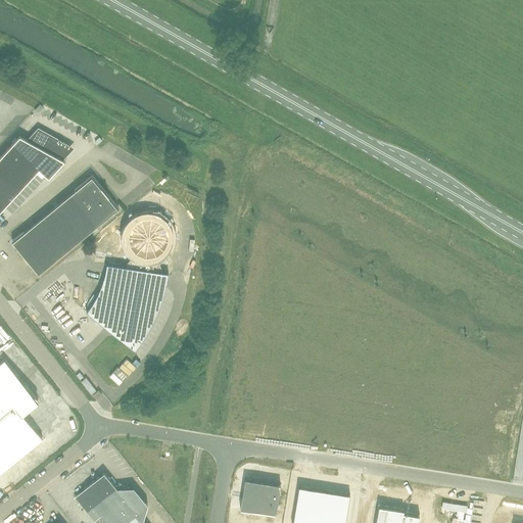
[(0,210),(39,170),(48,178),(64,161),(61,159),(70,148),(39,131),(29,141),(19,136),(0,156),(0,210)]
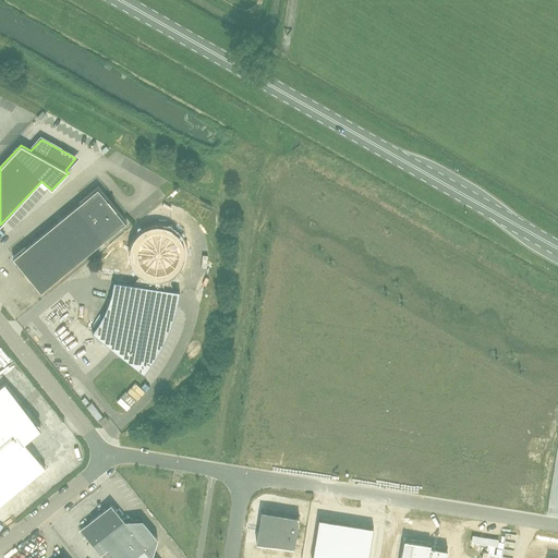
[(98,189),(13,258),(41,292),(125,222),(125,223),(126,223),(98,189)]
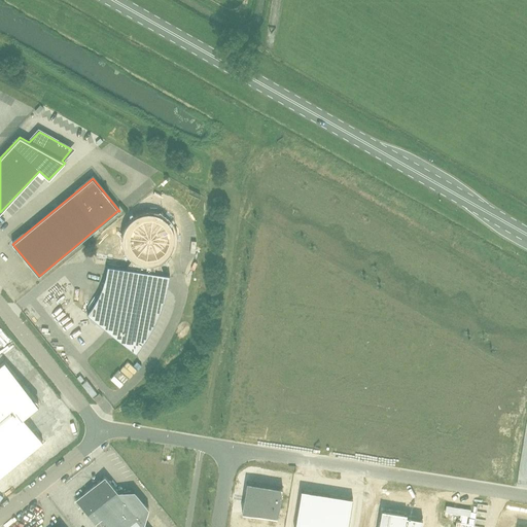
[(154,324),(162,309),(166,292),(170,275),(164,274),(157,258),(161,257),(163,255),(165,253),(167,250),(169,248),(170,245),(170,242),(171,239),(171,236),(170,233),(169,230),(168,229),(167,226),(166,224),(164,223),(163,222),(160,220),(157,219),(154,218),(151,217),(148,217),(145,218),(142,219),(139,220),(137,221),(135,223),(133,225),(131,229),(130,231),(129,234),(129,237),(128,240),(129,243),(129,246),(131,248),(132,251),(134,253),(136,255),(126,269),(107,267),(105,277),(102,287),(98,296),(93,306),(86,314),(136,353),(146,339),(154,324)]
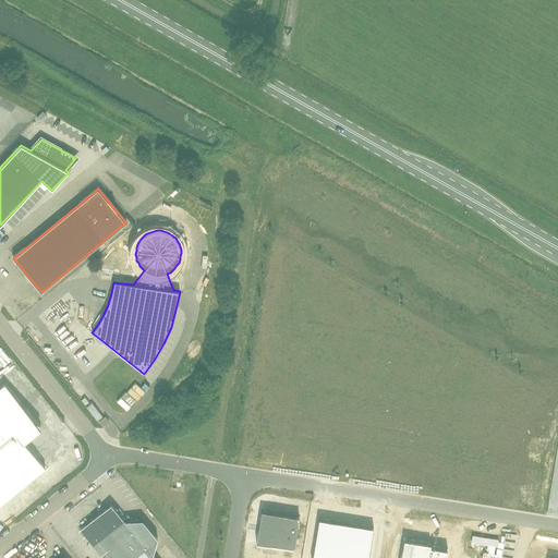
[(45,312),(49,318),(55,314),(50,308),(45,312)]
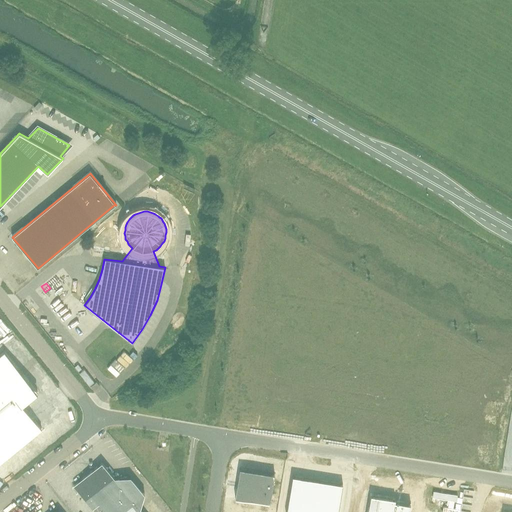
[(81,292),(76,301),(79,303),(85,294),(81,292)]
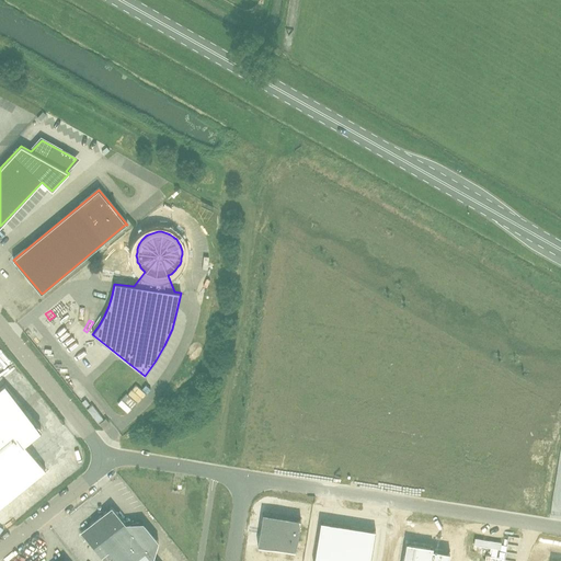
[(0,506),(45,470),(24,444),(41,431),(4,386),(0,389),(0,506)]
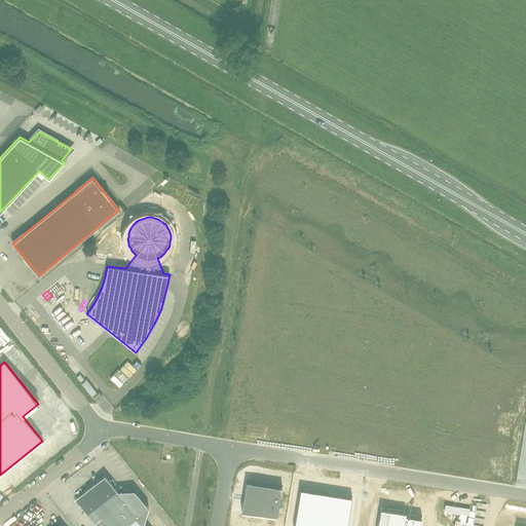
[(97,401),(103,397),(99,392),(94,397),(97,401)]
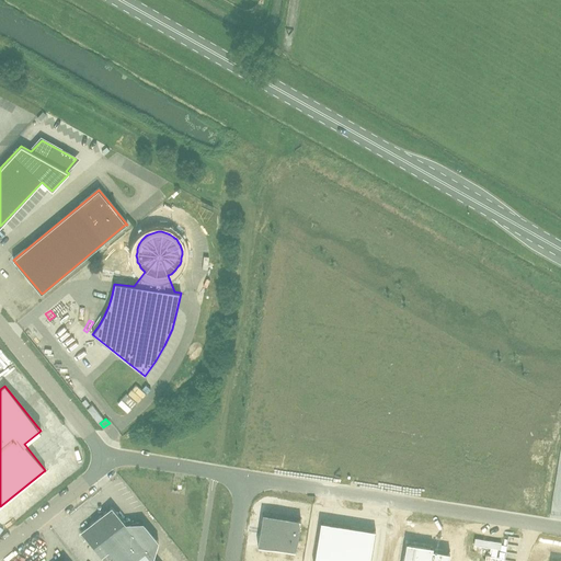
[(142,523),(125,524),(112,506),(81,531),(102,558),(109,552),(115,560),(155,560),(153,558),(158,541),(142,523)]
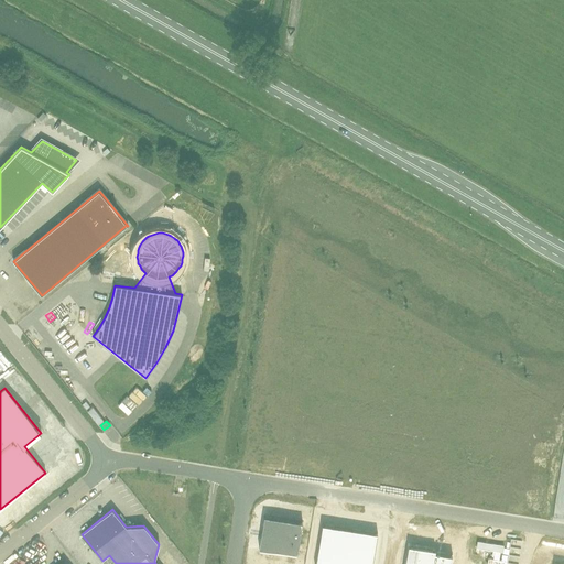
[(264,516),(256,563),(295,563),(302,522),(264,516)]
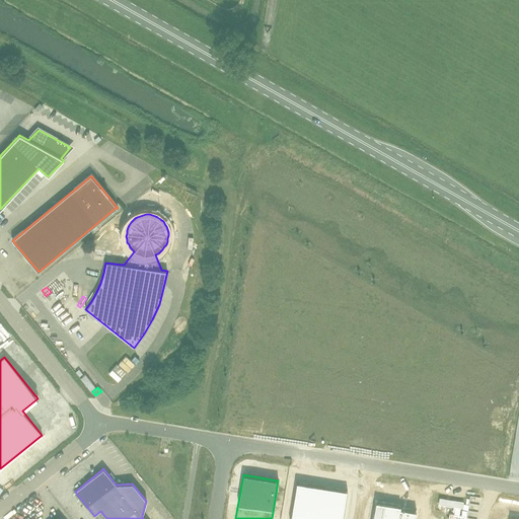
[(296,483),(290,518),(343,518),(348,491),(296,483)]
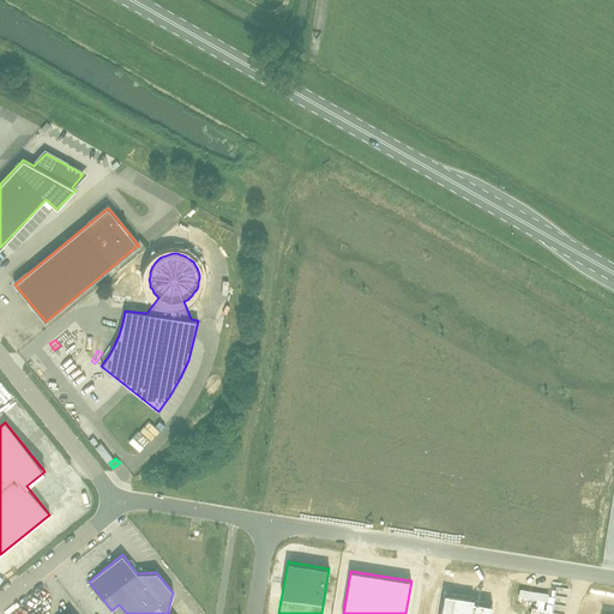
[(443,608),(440,613),(491,613),(493,603),(473,600),(474,597),(445,593),(443,608)]
